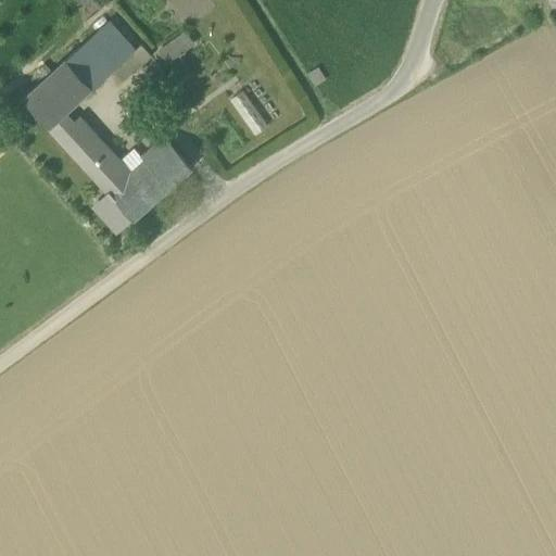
[(92,89),(113,72),(134,52),(109,23),(66,61),(92,89)]
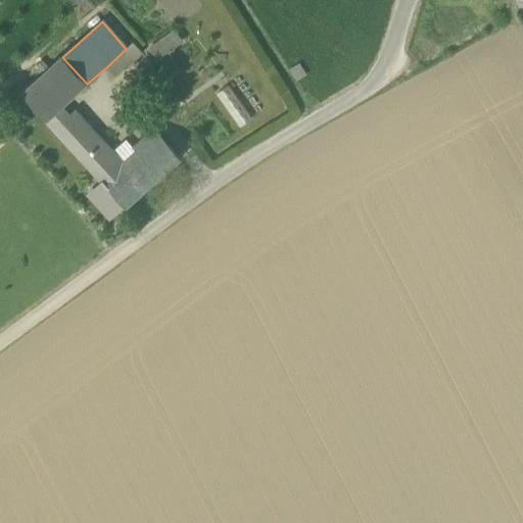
[(149,50),(156,61),(183,42),(176,32),(149,50)]
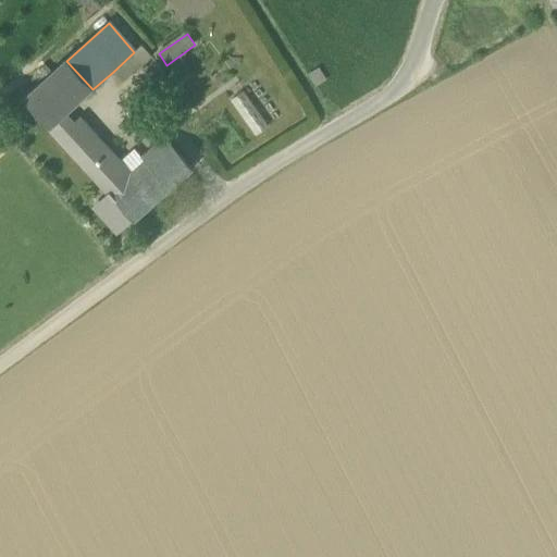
[(141,46),(134,52),(113,72),(122,83),(152,58),(141,46)]
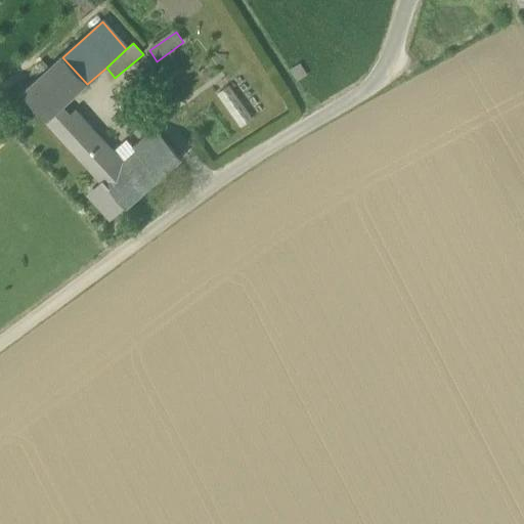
[(61,107),(87,84),(62,57),(23,94),(47,121),(61,107)]
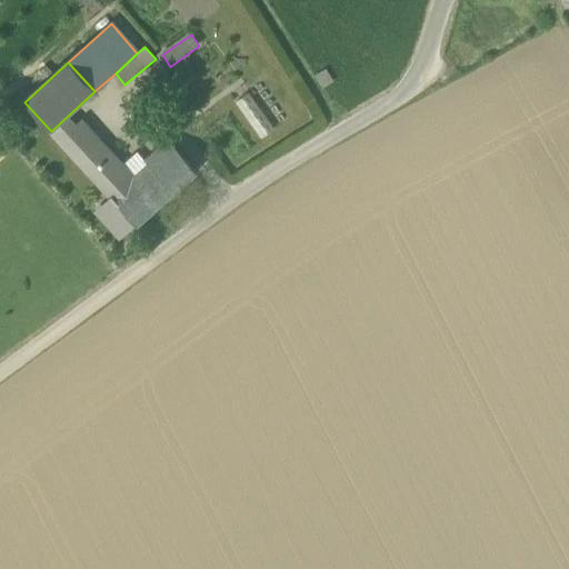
[(251,92),(237,102),(261,139),(276,130),(251,92)]
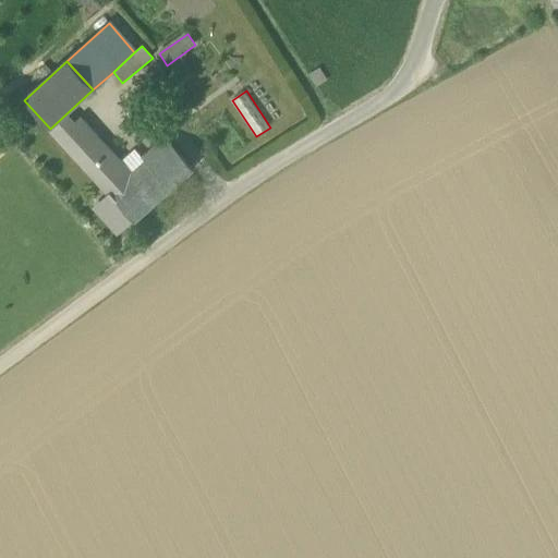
[(77,159),(99,140),(81,119),(74,124),(65,114),(50,129),(77,159)]
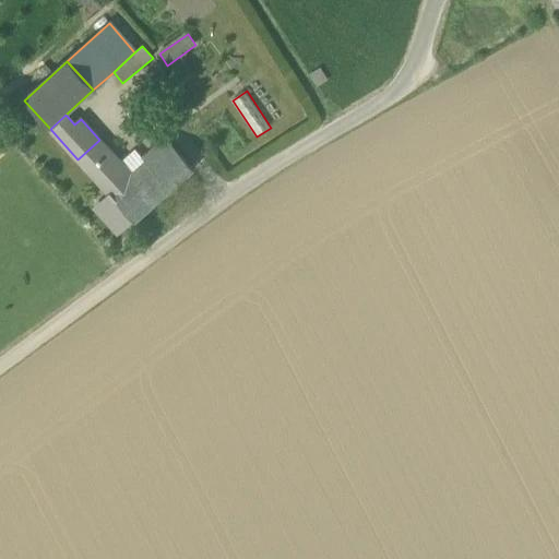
[(78,159),(109,193),(127,179),(119,173),(126,167),(100,140),(99,140),(78,159)]
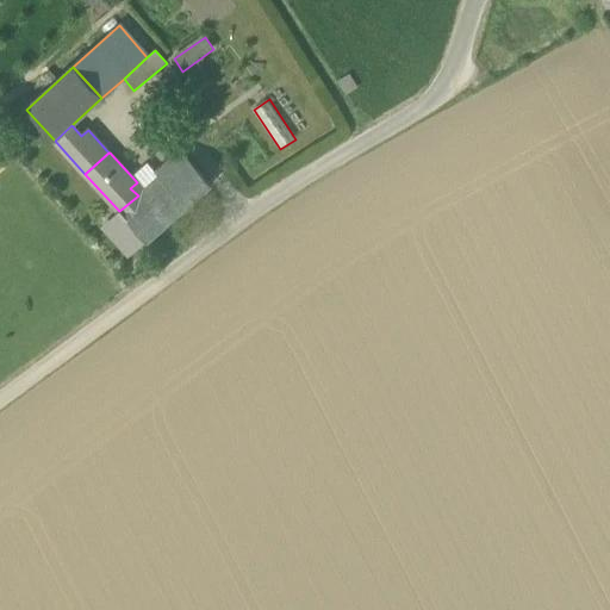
[(181,153),(180,153),(155,174),(159,178),(186,207),(211,185),(182,153),(181,153)]
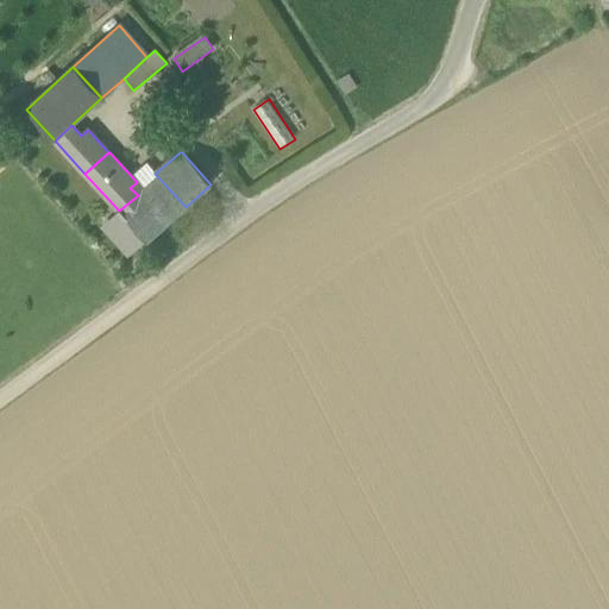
[(119,211),(146,242),(186,207),(158,177),(138,195),(119,211)]
